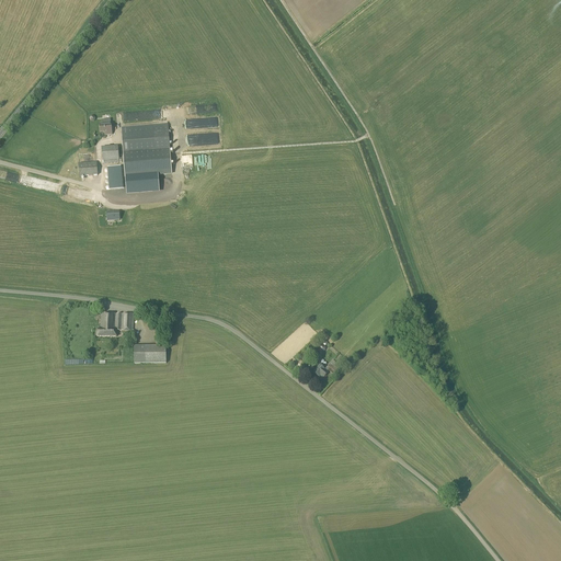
[(112,136),(111,124),(100,125),(100,134),(104,133),(105,136),(112,136)]
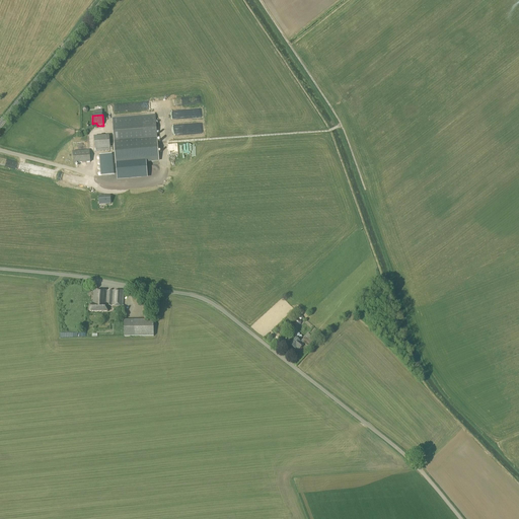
[(116,165),(158,162),(155,116),(112,119),(116,165)]
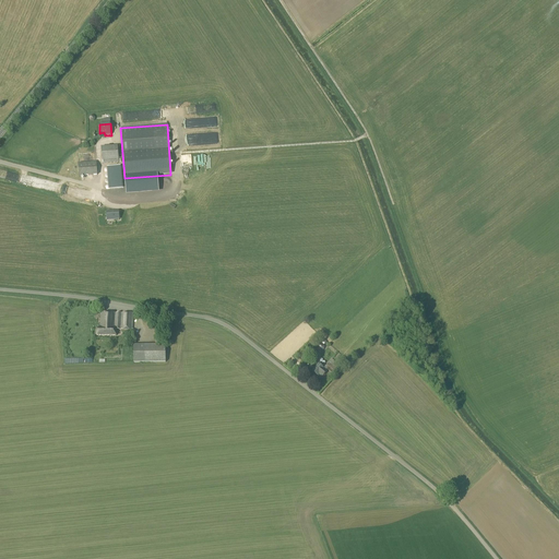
[(103,164),(119,163),(118,156),(118,152),(118,150),(118,146),(102,147),(103,164)]
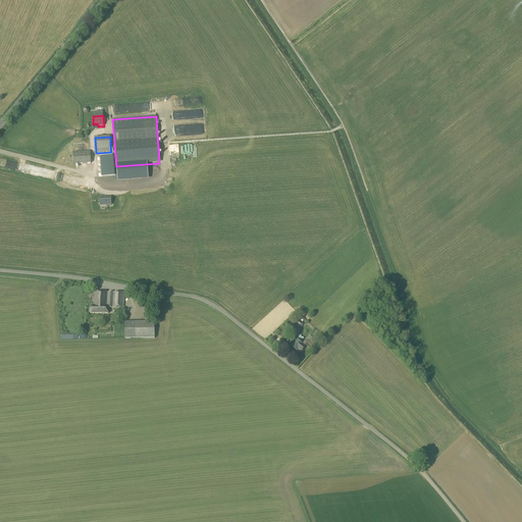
[(74,165),(91,163),(90,151),(73,153),(74,165)]
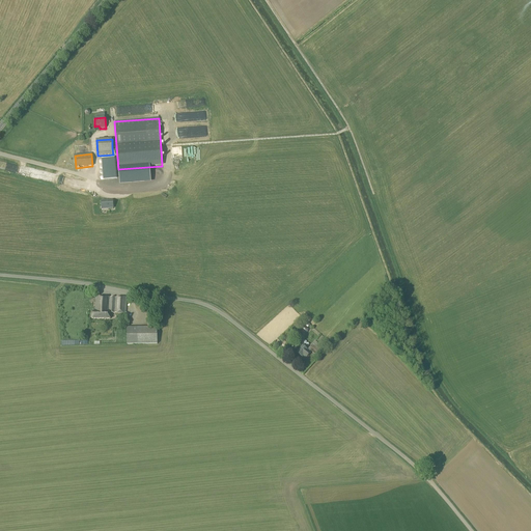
[(114,158),(102,159),(103,180),(116,179),(114,158)]
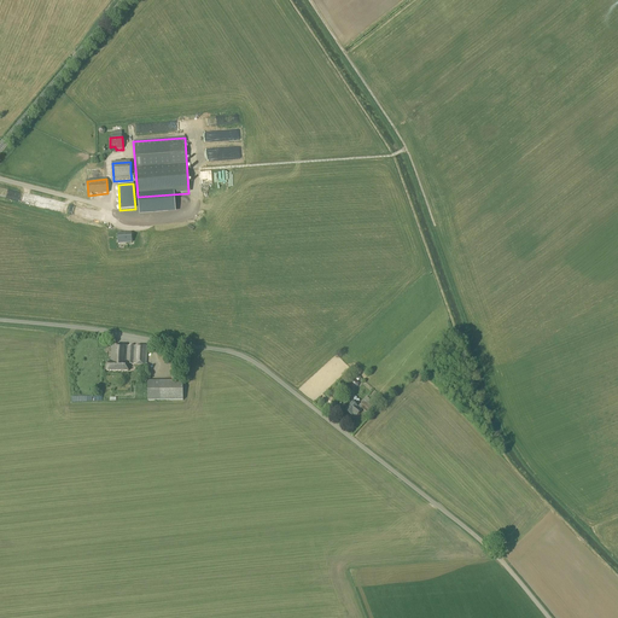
[(132,234),(118,235),(118,245),(132,244),(132,234)]
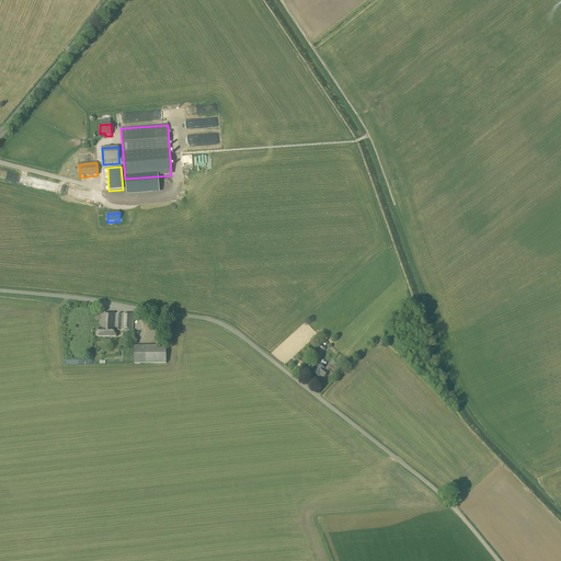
[(133,332),(134,316),(124,316),(101,315),(101,330),(96,330),(96,336),(116,338),(116,331),(123,331),(123,332),(133,332)]
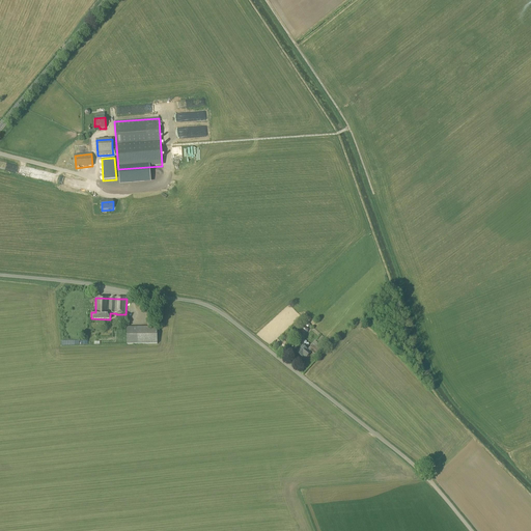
[(152,328),(151,306),(147,306),(147,328),(127,328),(127,345),(157,344),(157,328),(152,328)]
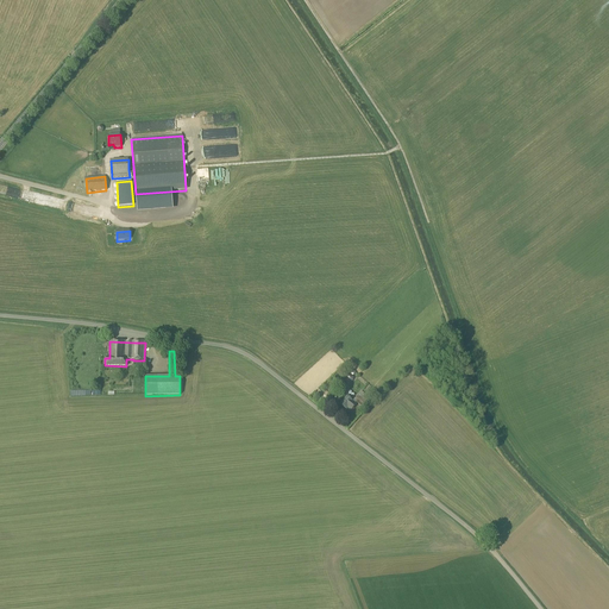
[(363,408),(370,399),(360,391),(352,402),(346,397),(340,405),(346,410),(347,408),(351,412),(356,405),(355,403),(356,402),(363,408)]
